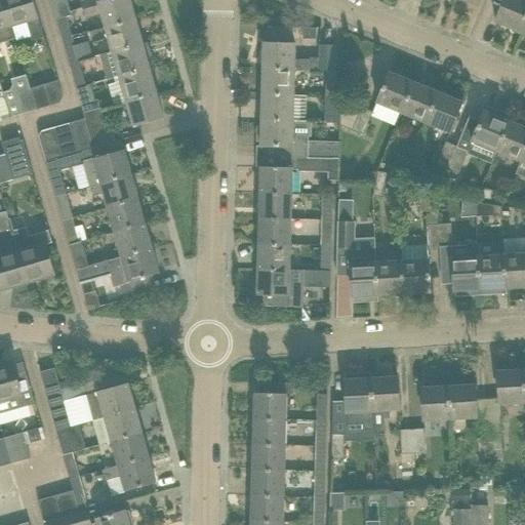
[(0,0),(0,41),(15,37),(11,27),(3,0),(0,0)]
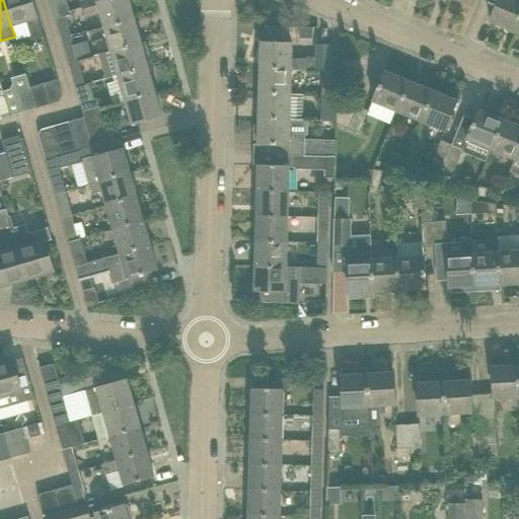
[(31,0),(3,0),(11,26),(26,21),(31,40),(43,35),(31,0)]
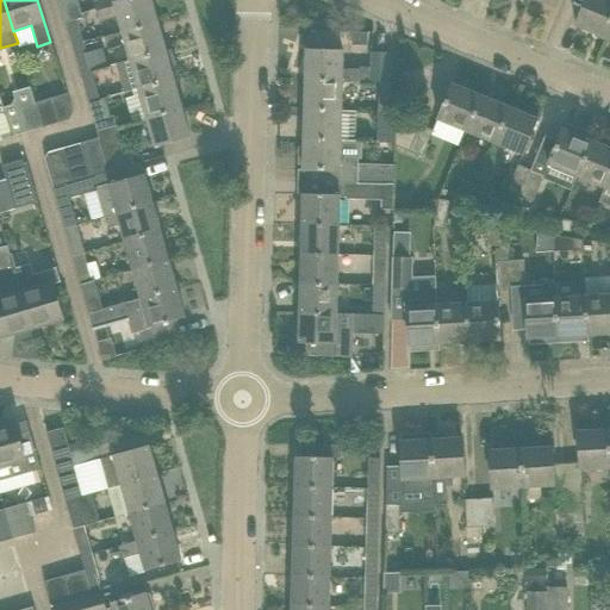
[(60,0),(73,45),(83,42),(76,19),(82,17),(78,0),(60,0)]
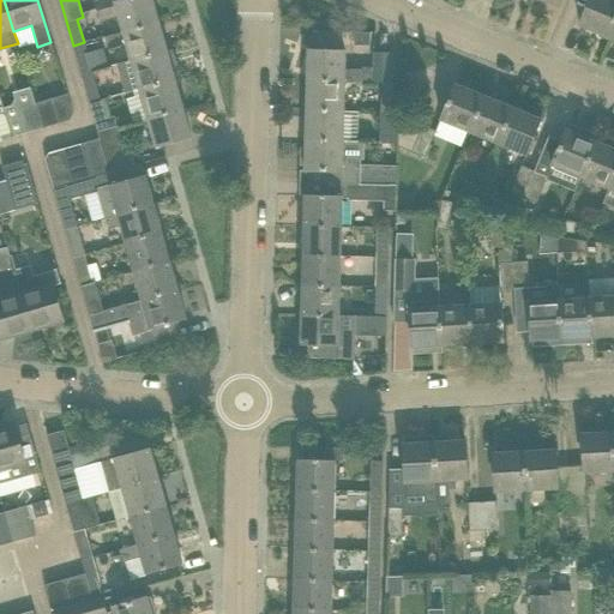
[(116,16),(121,31),(158,22),(151,0),(102,0),(94,2),(100,20),(116,16)]
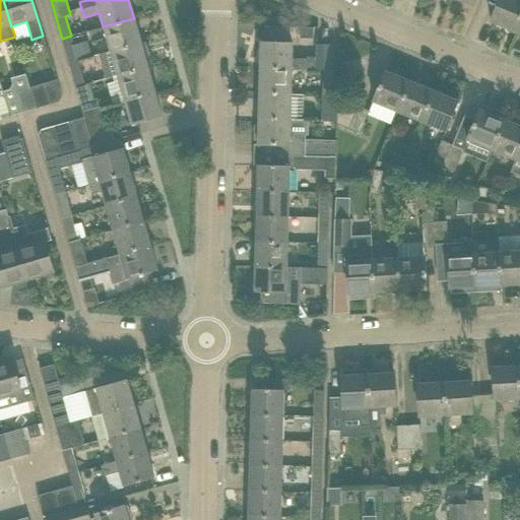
[(519,0),(499,0),(491,22),(515,31),(519,17),(519,0)]
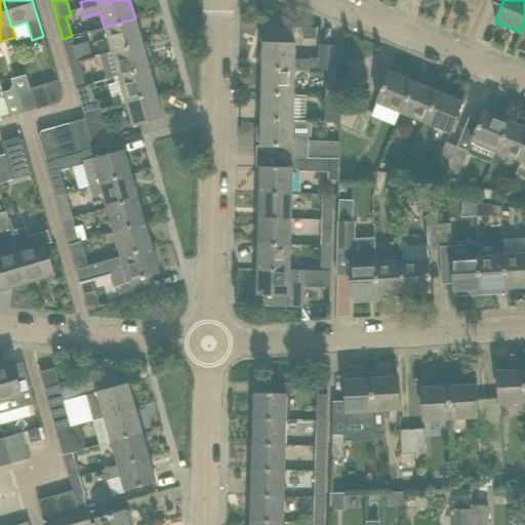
[(107,38),(111,51),(143,43),(135,18),(104,27),(88,31),(92,42),(107,38)]
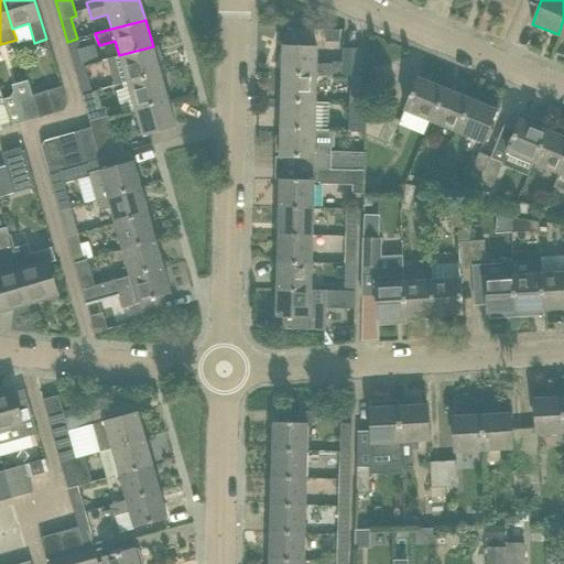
[(325,43),(339,43),(339,31),(325,31),(325,43)]
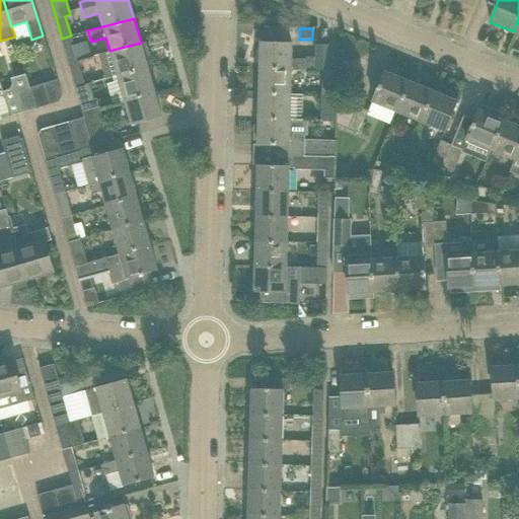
[(62,39),(68,63),(78,60),(71,35),(62,39)]
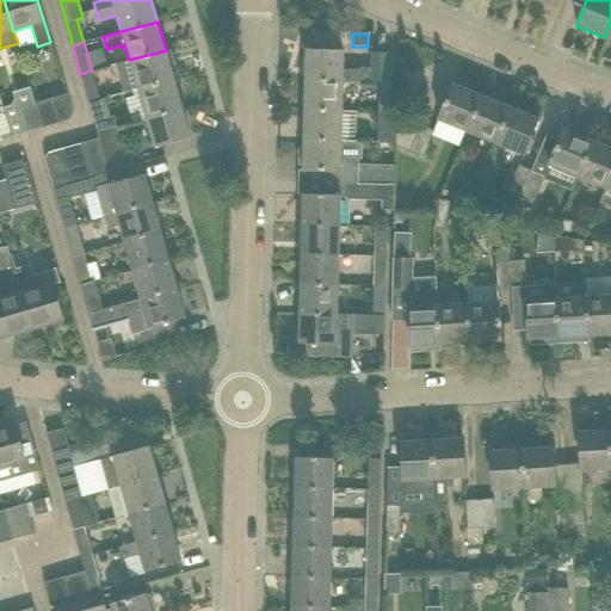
[(133,73),(136,88),(173,78),(172,73),(178,72),(174,57),(168,60),(166,50),(129,60),(116,65),(118,76),(133,73)]
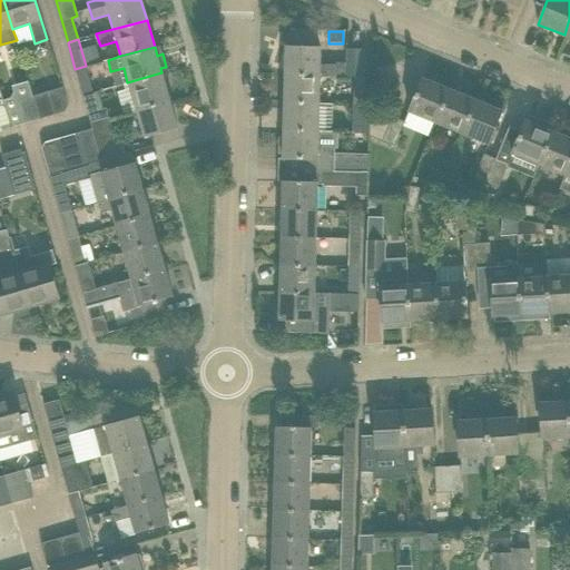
[(285,47),(285,76),(320,76),(335,77),(335,65),(320,64),(320,48),(285,47)]
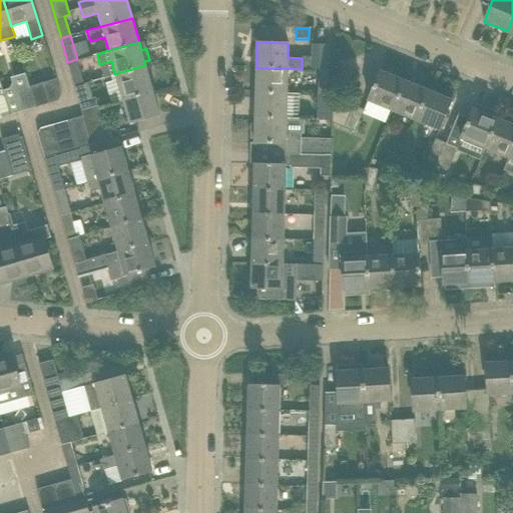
[(318,69),(318,70),(328,70),(328,44),(312,44),(312,68),(318,69)]
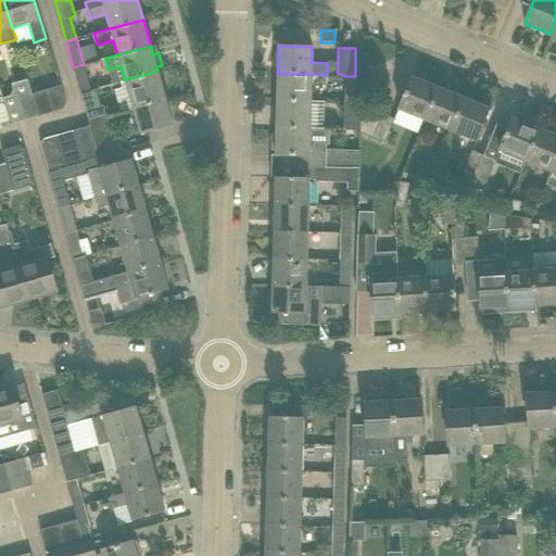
[(73,67),(80,92),(90,90),(84,64),(73,67)]
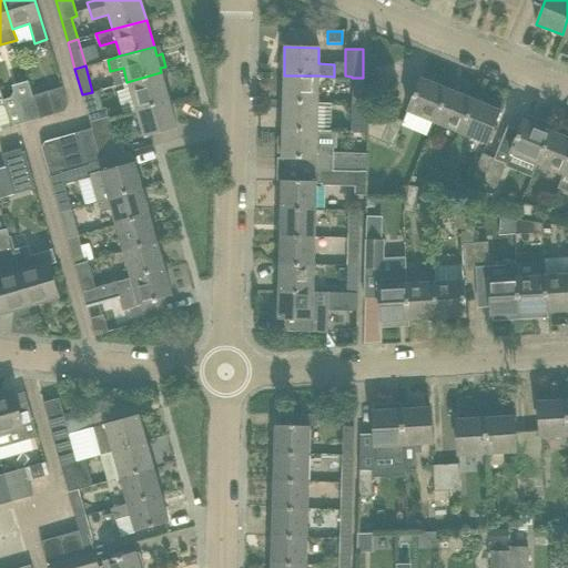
[(127,82),(134,109),(169,100),(161,72),(127,82)]
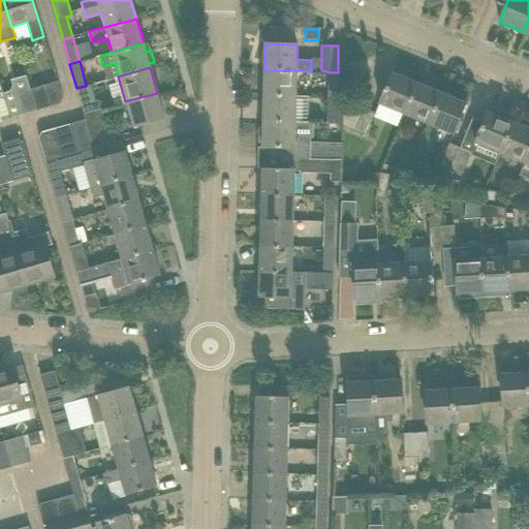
[(265,70),(263,95),(297,96),(297,70),(265,70)]
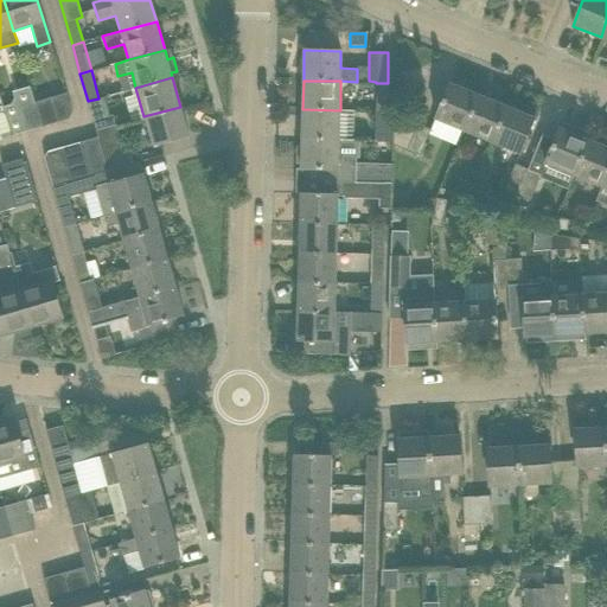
[(376,83),(375,112),(388,112),(388,83),(376,83)]
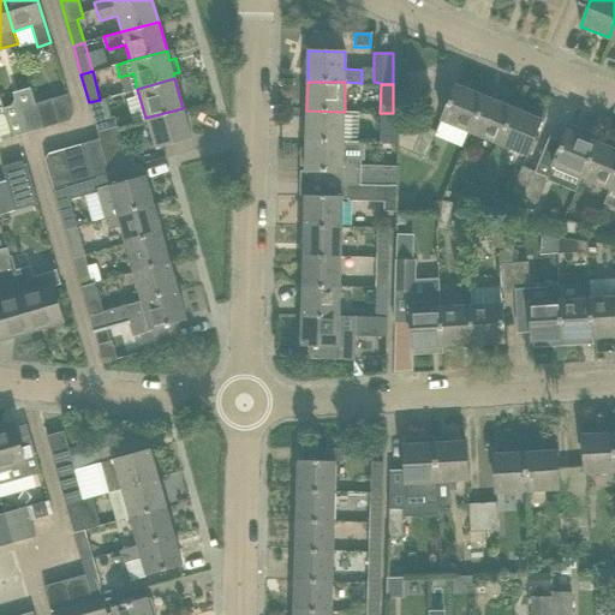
[(441,121),(470,133),(484,96),(455,84),(441,121)]
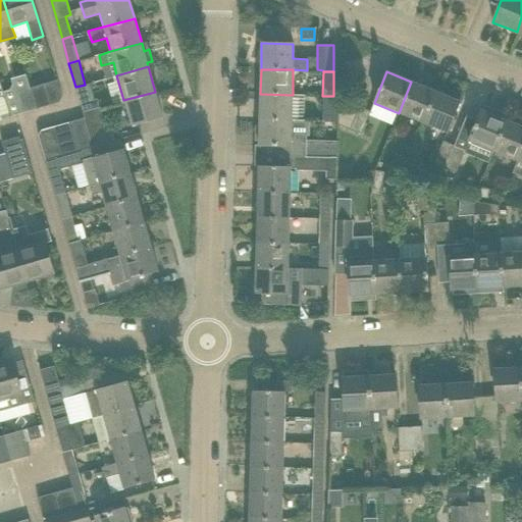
[(57,80),(29,88),(35,108),(59,102),(62,96),(57,80)]
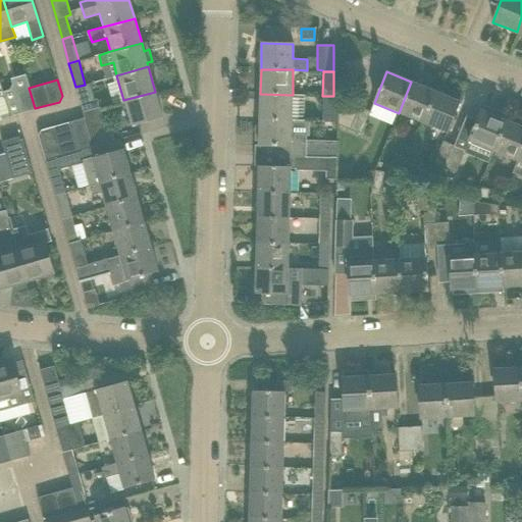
[(0,117),(10,115),(0,81),(0,117)]
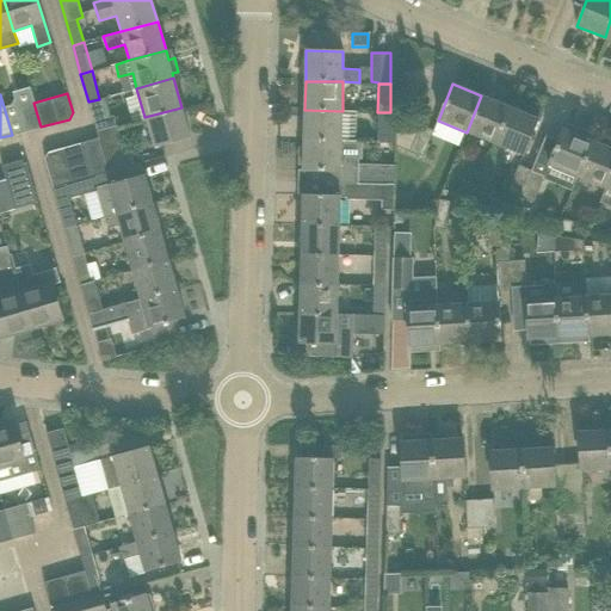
[(467,133),(494,143),(510,107),(481,96),(467,133)]
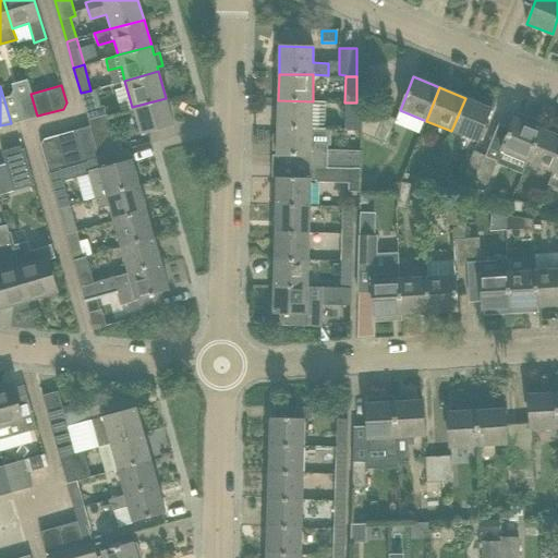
[(81,93),(88,120),(107,114),(105,105),(96,107),(91,91),(81,93)]
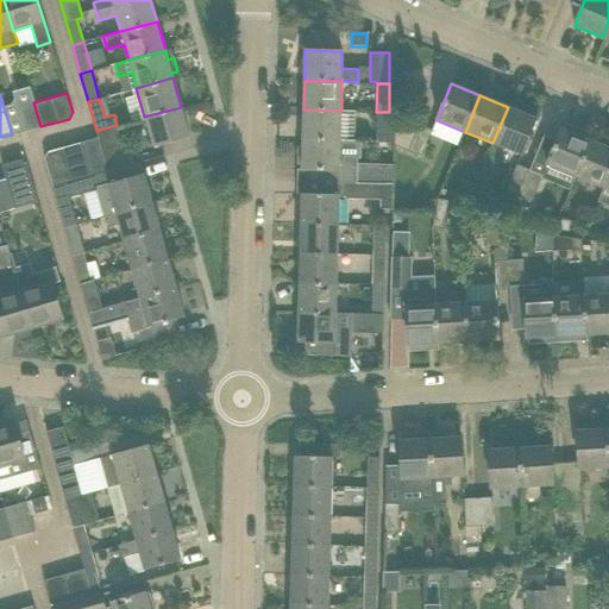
[(41,126),(33,102),(17,107),(24,131),(41,126)]
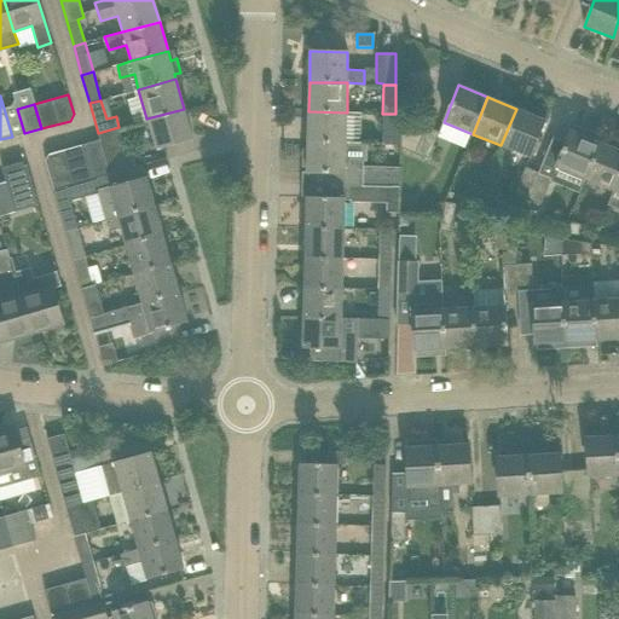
[(184,109),(146,119),(155,149),(192,138),(184,109)]
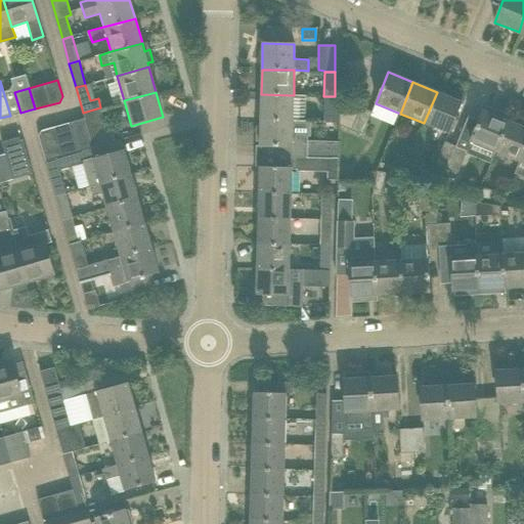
[(437,92),(424,123),(448,133),(462,101),(437,92)]
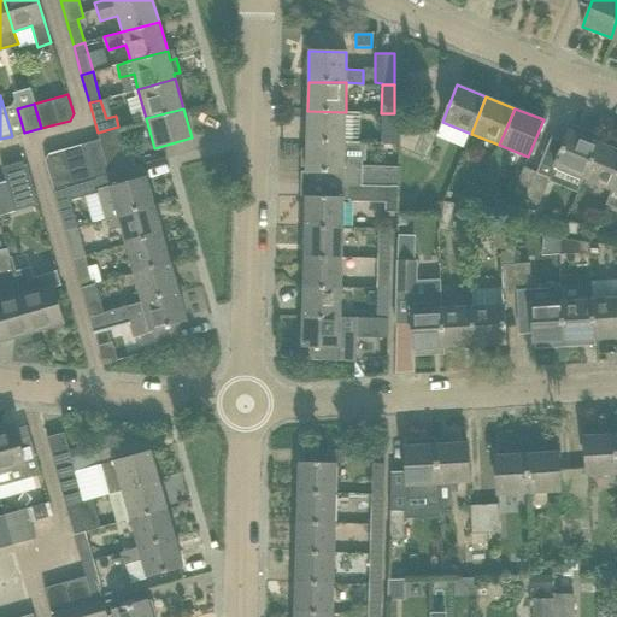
[(307,111),(307,142),(345,144),(346,112),(307,111)]
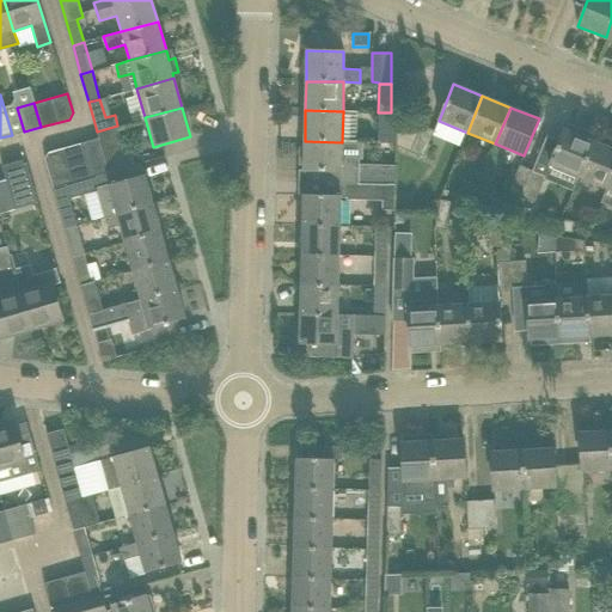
[(391,112),(378,112),(377,141),(396,142),(396,114),(391,112)]
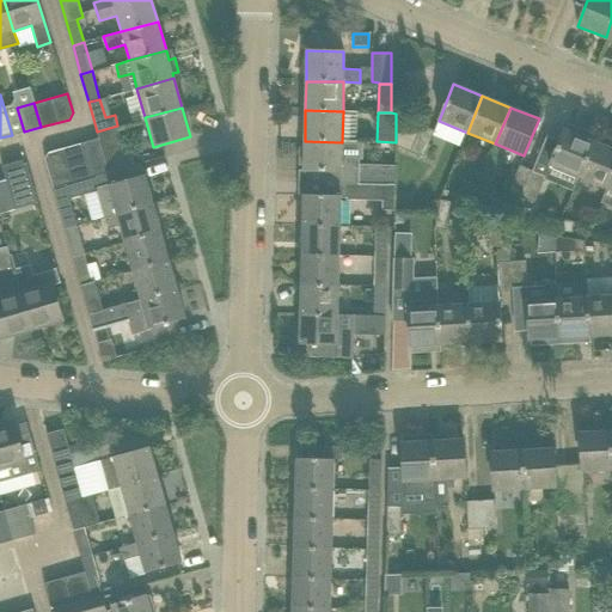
[(410,150),(423,155),(433,130),(420,124),(410,150)]
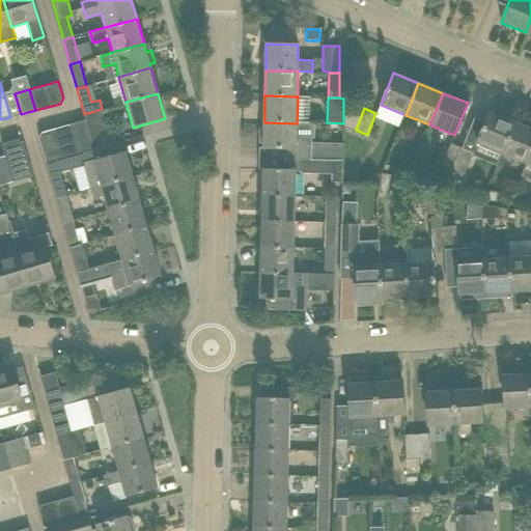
[(85,119),(84,119),(92,149),(93,149),(117,143),(114,132),(108,133),(102,109),(84,114),(85,119)]
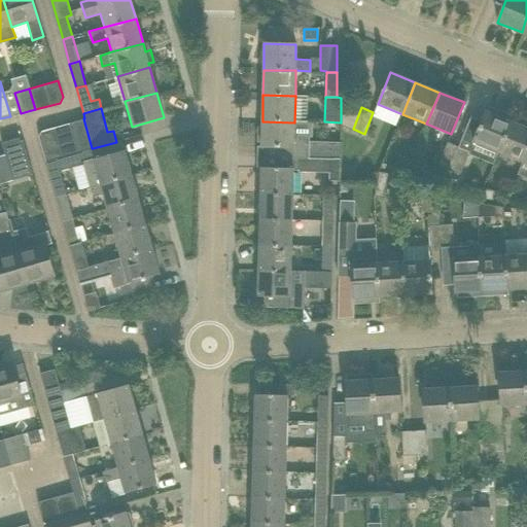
[(472,142),(497,152),(511,121),(508,120),(511,116),(496,110),(495,115),(486,111),(472,142)]
